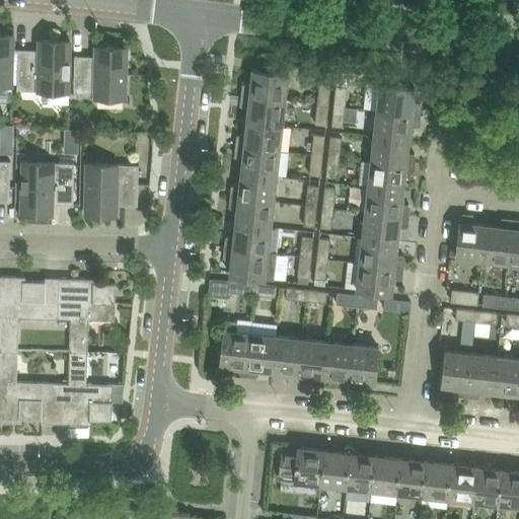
[(0,83),(12,84),(13,33),(0,32),(0,83)]
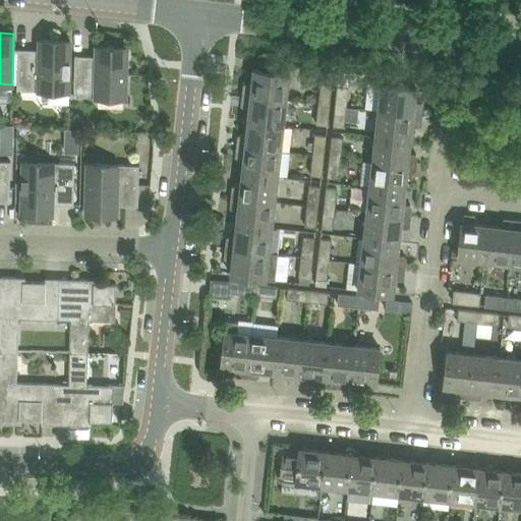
[(13,50),(12,84),(17,84),(17,90),(50,91),(69,91),(70,40),(40,40),(39,49),(18,49),(18,50),(13,50)]
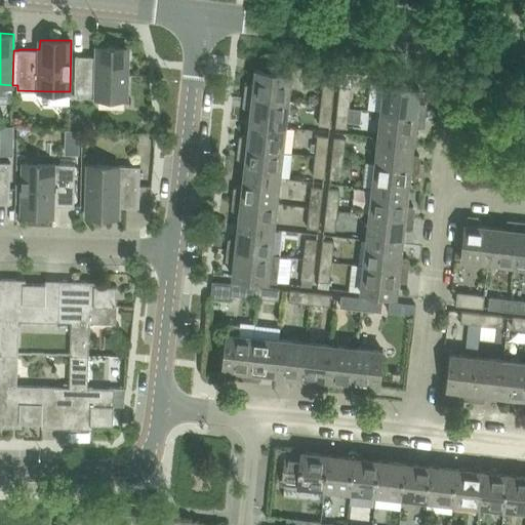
[(74,96),(127,97),(128,47),(96,46),(95,55),(75,55),(74,96)]
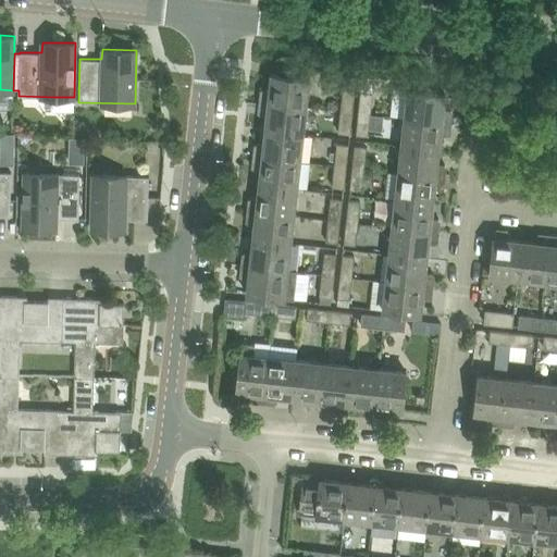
[(262,89),(260,102),(306,108),(309,79),(271,75),(269,90),(262,89)]
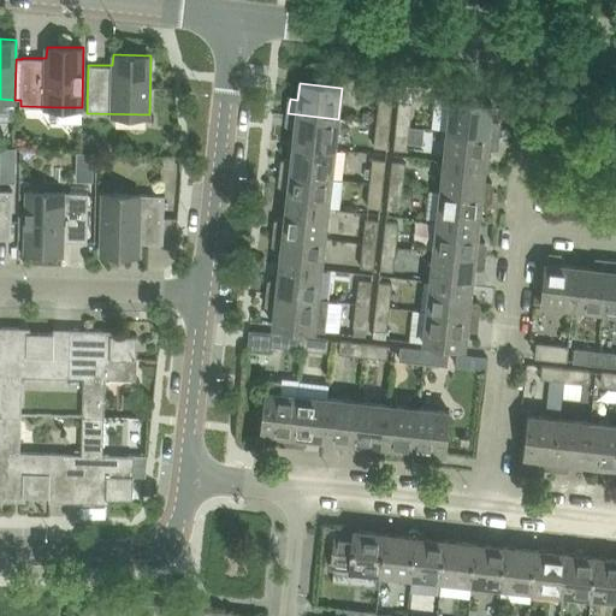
[(451,92),(448,131),(496,136),(498,122),(491,122),(492,104),(475,102),(477,94),(451,92)]
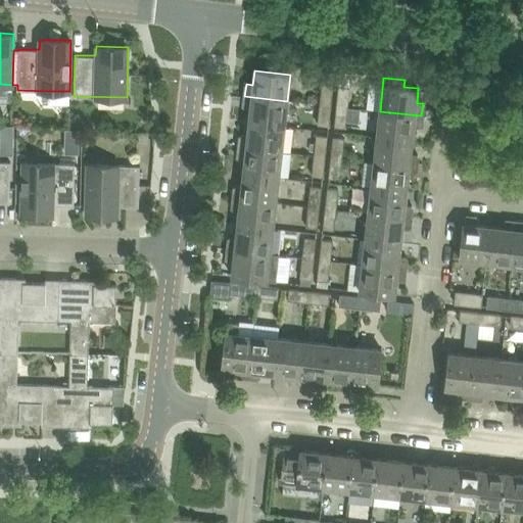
[(322,85),(320,105),(330,106),(333,86),(322,85)]
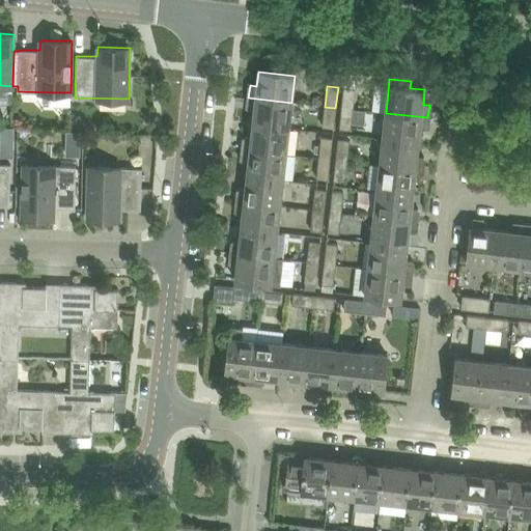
[(344,87),(342,108),(353,109),(355,89),(344,87)]
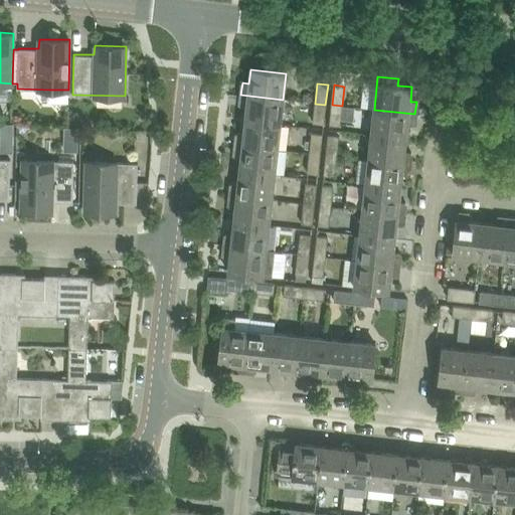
[(246,108),(244,121),(280,125),(283,100),(240,95),(239,107),(246,108)]
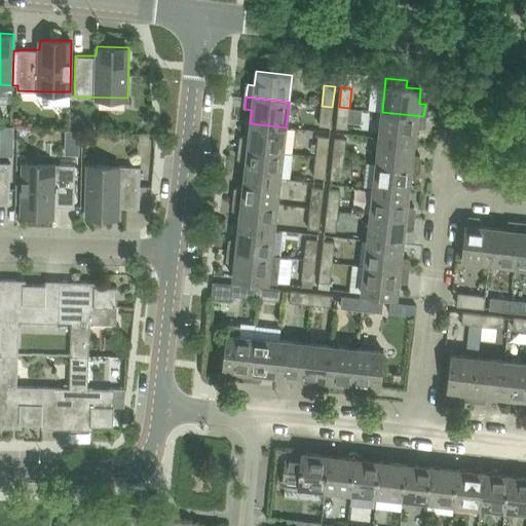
[(332,107),(322,106),(320,125),(330,126),(332,107)]
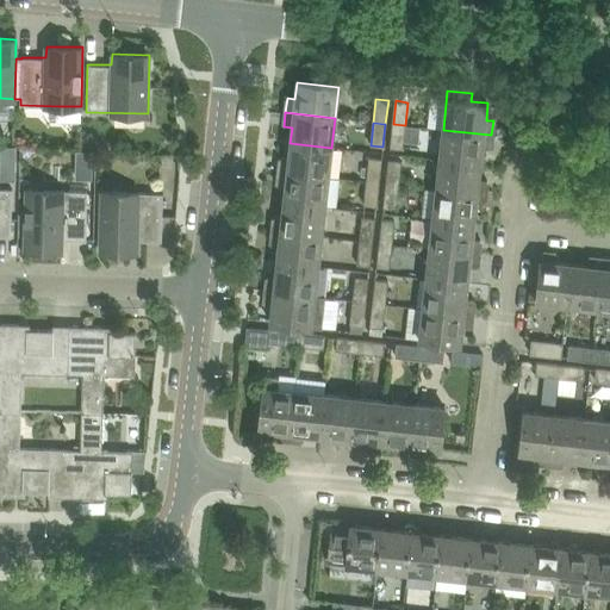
[(405,125),(393,124),(391,148),(402,149),(405,125)]
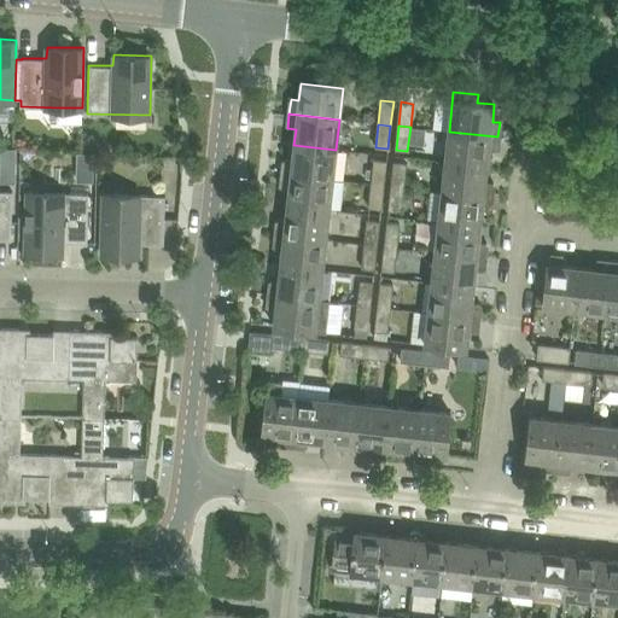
[(449,132),(445,162),(487,167),(489,150),(496,151),(497,136),(449,132)]
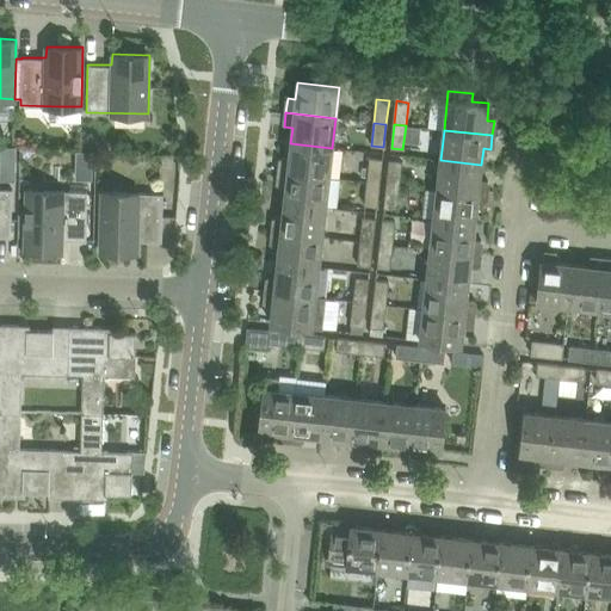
[(91,131),(82,139),(92,150),(100,142),(91,131)]
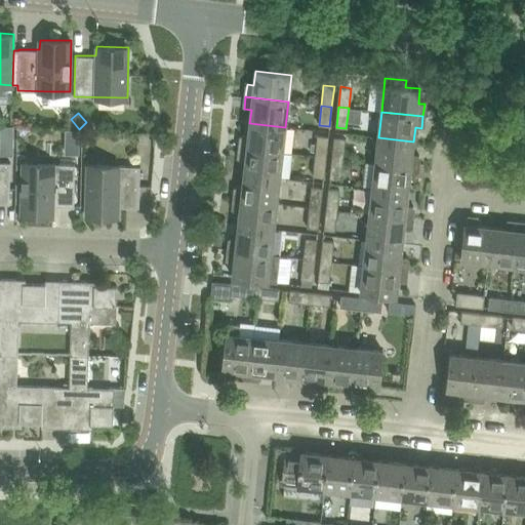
[(241,136),(240,149),(282,153),(285,127),(249,123),(248,136),(241,136)]
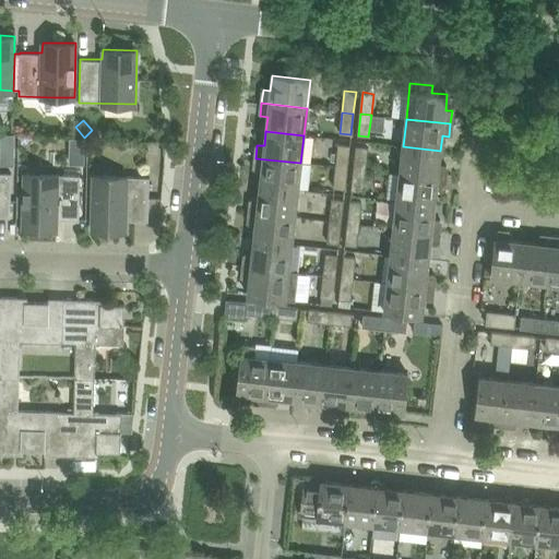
[(0,133),(0,140),(0,149),(14,150),(14,134),(0,133)]
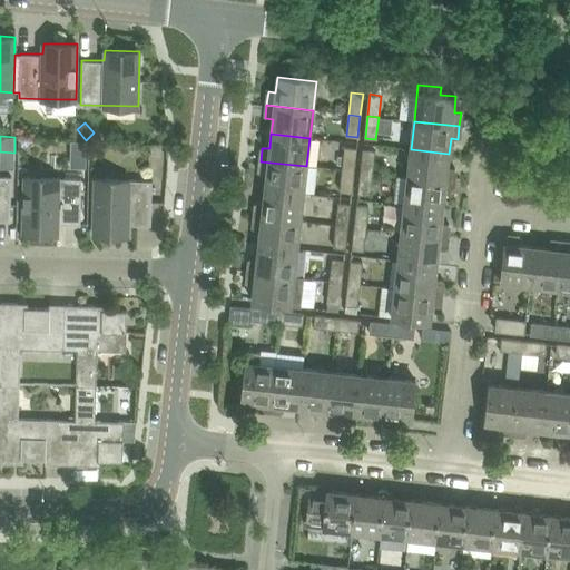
[(71,141),(71,156),(88,156),(88,143),(71,141)]
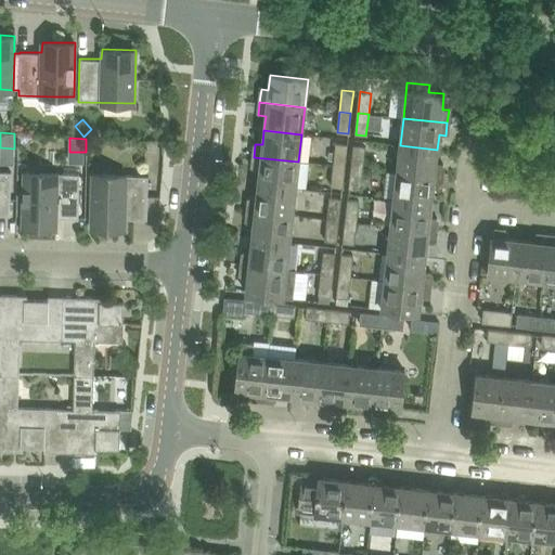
[(330,152),(328,159),(334,160),(333,166),(345,167),(347,144),(335,142),(335,152),(330,152)]
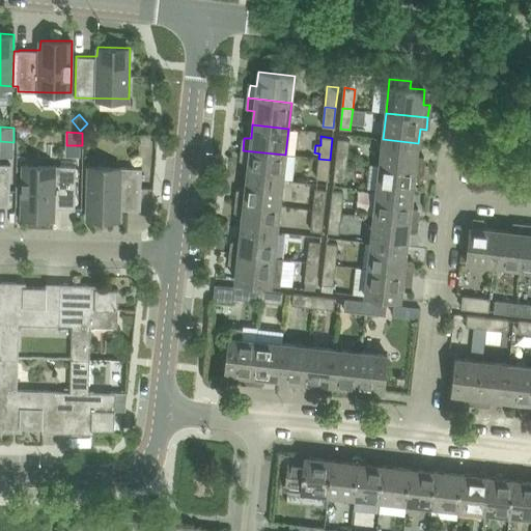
[(338,139),(336,160),(347,161),(350,140),(338,139)]
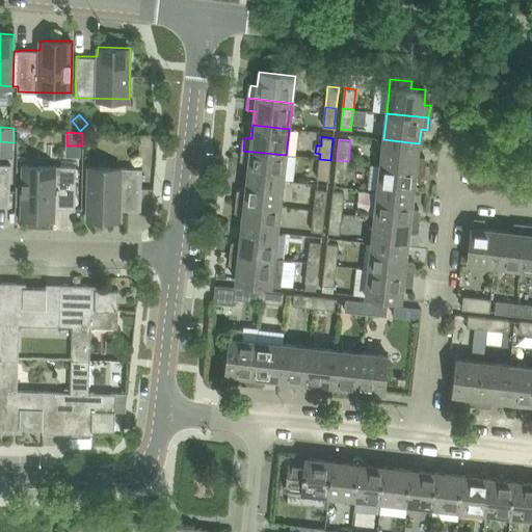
[(383,139),(380,165),(423,169),(425,158),(418,157),(419,143),(383,139)]
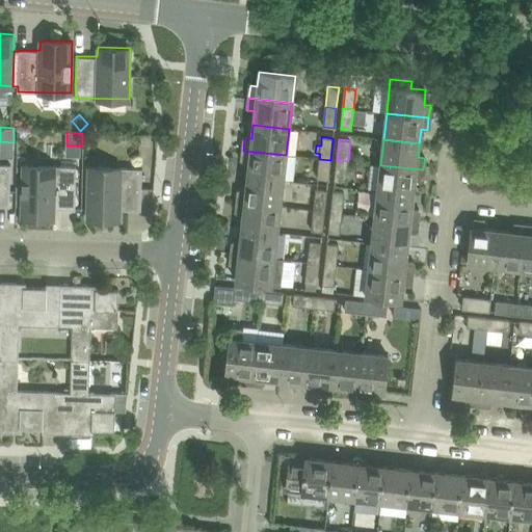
[(247,163),(246,177),(283,181),(286,155),(243,151),(242,163),(247,163)]
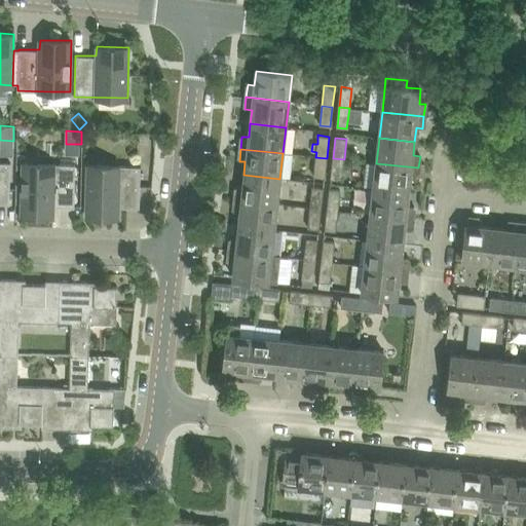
[(23,193),(22,214),(52,215),(53,200),(58,200),(58,205),(74,205),(74,185),(75,164),(75,158),(61,157),(61,163),(23,162),(23,193)]
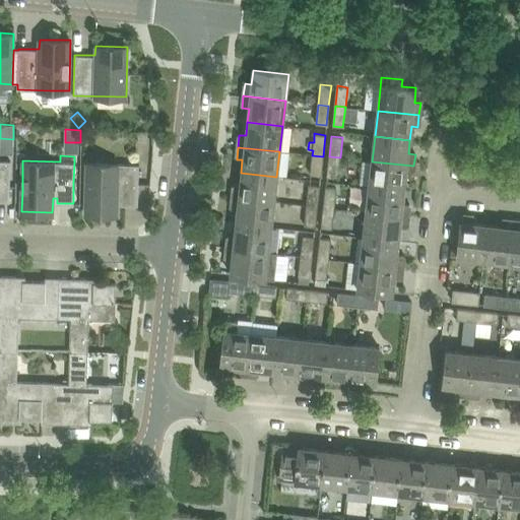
[(312,155),(311,175),(321,176),(323,156),(312,155)]
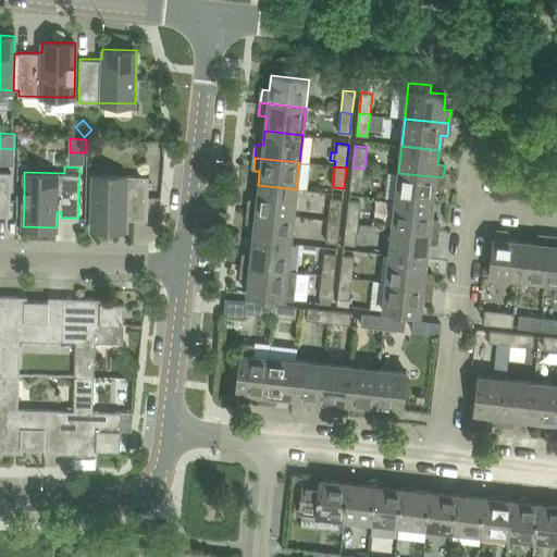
[(353,168),(350,189),(362,190),(364,169),(353,168)]
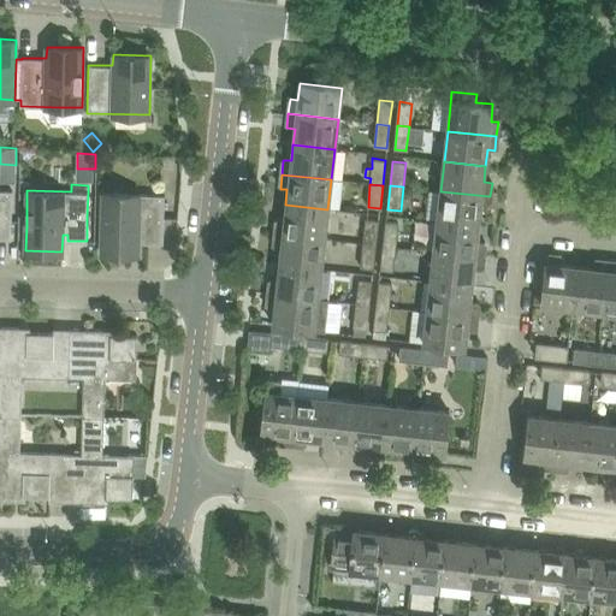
[(0,189),(0,238),(11,238),(12,190),(0,189)]
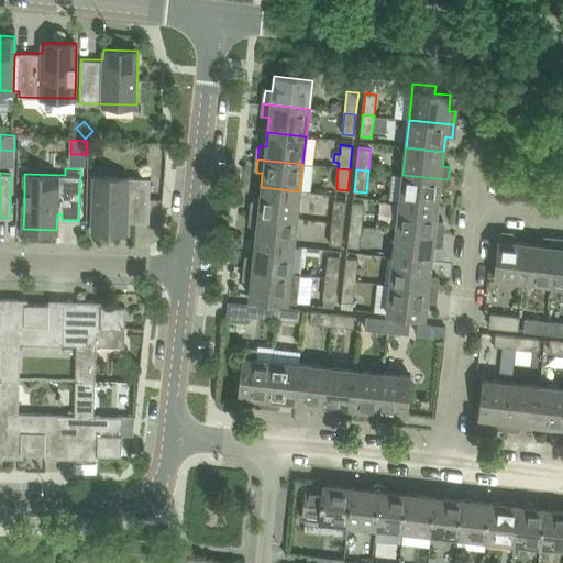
[(392,174),(389,199),(399,200),(399,202),(437,207),(439,192),(446,192),(448,179),(403,175),(392,174)]
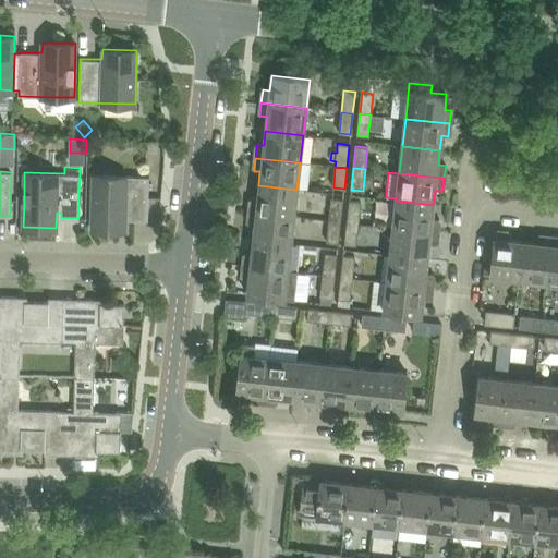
[(94,174),(92,229),(125,230),(125,215),(131,215),(131,220),(148,220),(149,177),(94,174)]
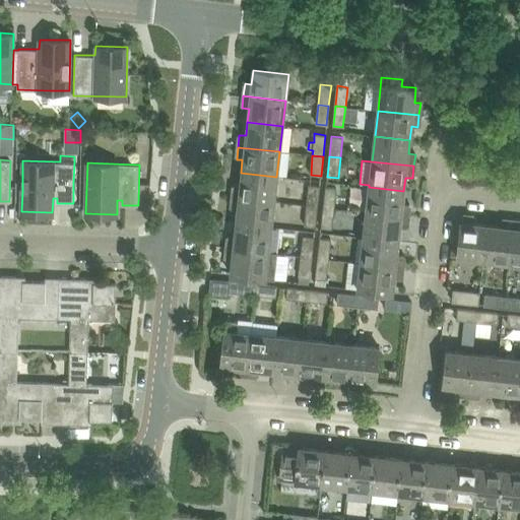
[(233,186),(232,198),(273,202),(276,177),(241,173),(239,186),(233,186)]
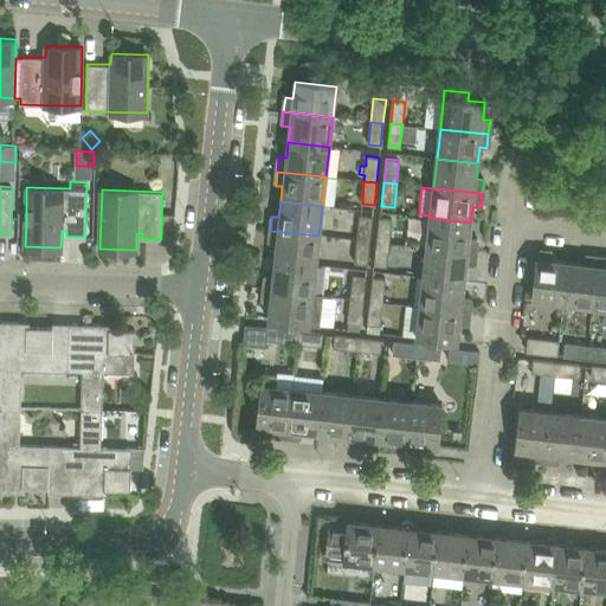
[(349,225),(348,237),(358,238),(358,240),(369,242),(371,242),(373,217),(360,216),(359,226),(349,225)]
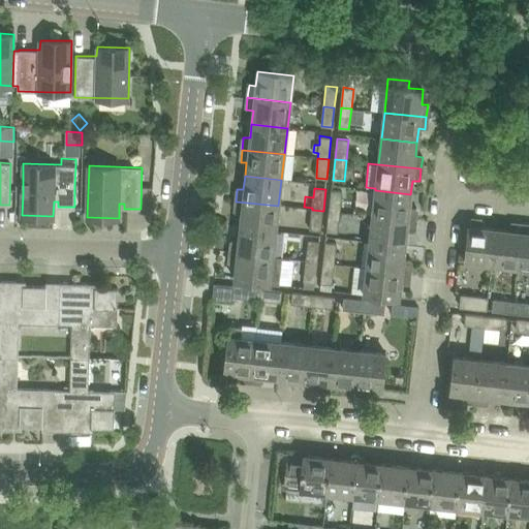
[(331,190),(329,211),(331,211),(334,212),(340,212),(341,212),(342,191),(331,190)]
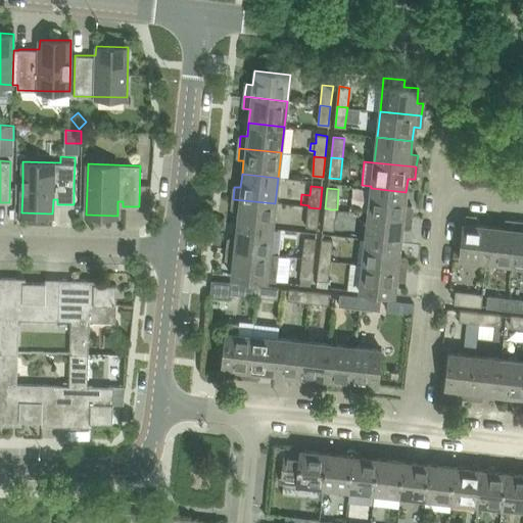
[(371,188),(368,214),(410,219),(412,206),(405,205),(406,192),(371,188)]
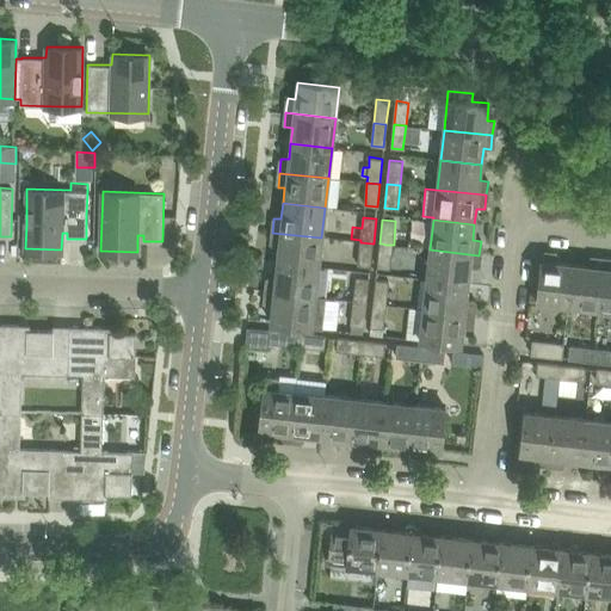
[(278,248),(276,264),(318,269),(321,238),(272,233),(271,247),(278,248)]
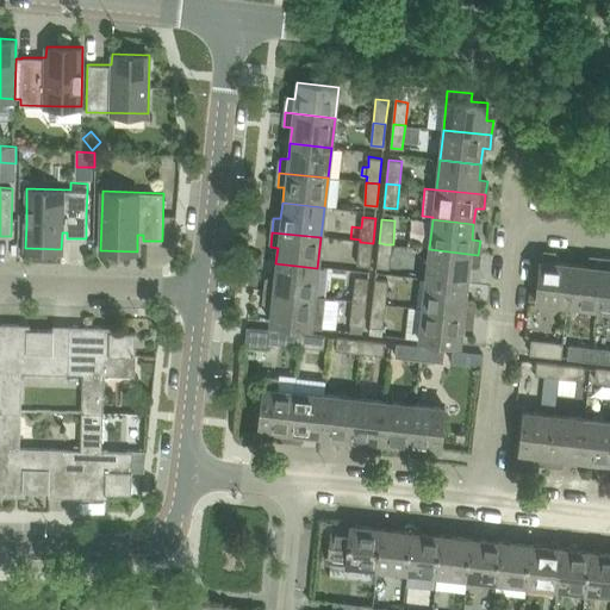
[(360,242),(358,265),(369,266),(371,266),(373,243),(372,243),(360,242)]
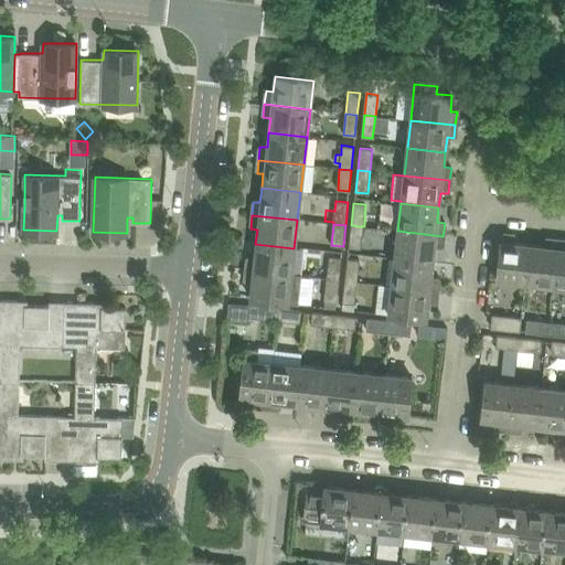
[(351,225),(349,247),(362,248),(364,226),(363,226),(356,226),(353,225),(351,225)]
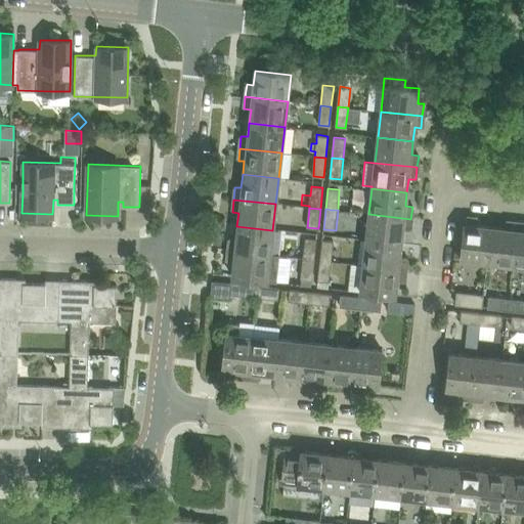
[(368,214),(365,239),(401,244),(402,230),(409,231),(410,219),(368,214)]
